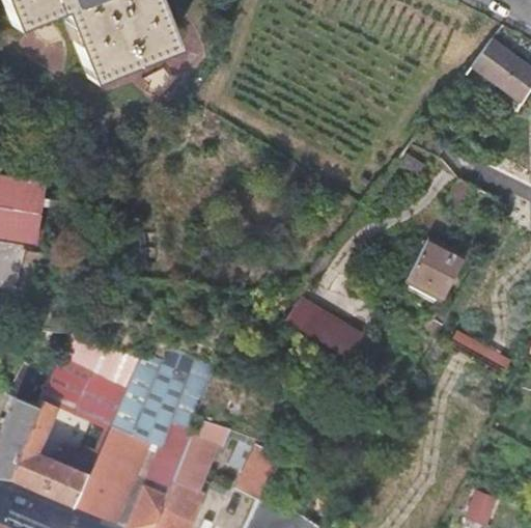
[(174,46),(156,0),(1,0),(11,26),(59,8),(87,80),(174,46)]
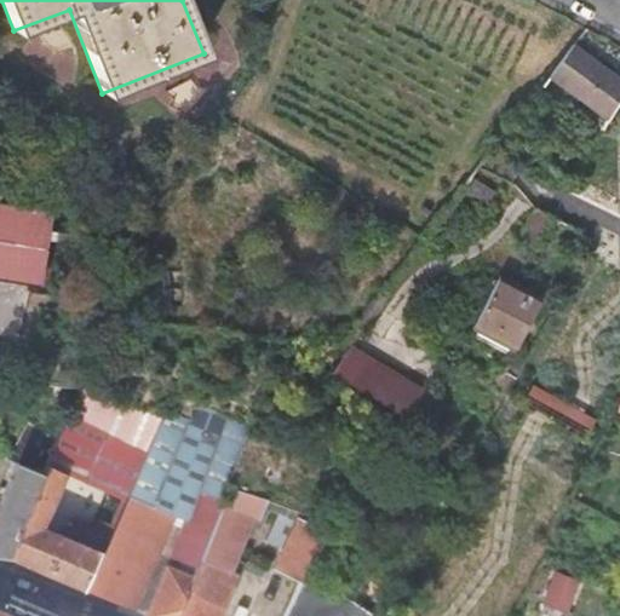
[(619,99),(619,70),(575,47),(550,80),(613,113),(619,99)]
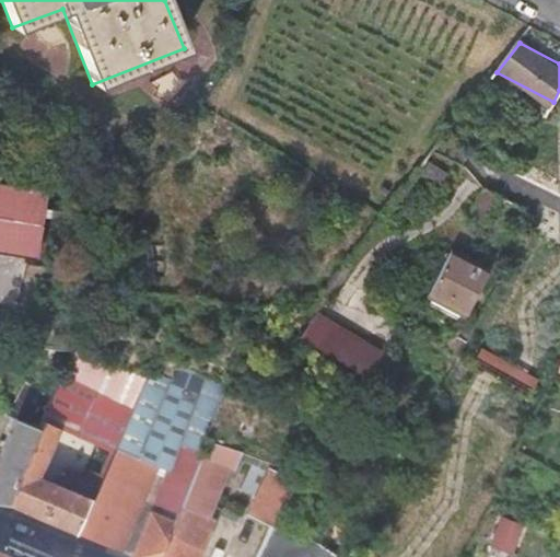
[(0,254),(37,260),(48,196),(0,187),(0,254)]
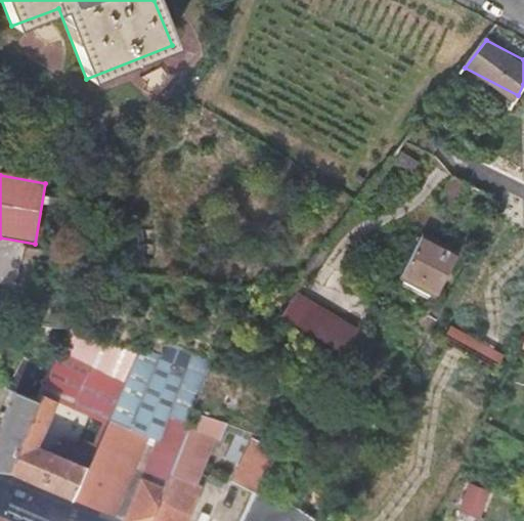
[(468,187),(453,179),(441,203),(455,211),(468,187)]
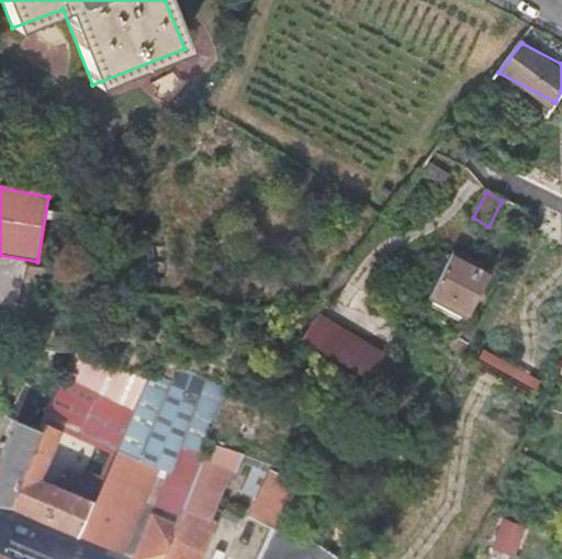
[(493,274),(454,253),(428,300),(467,321),(493,274)]
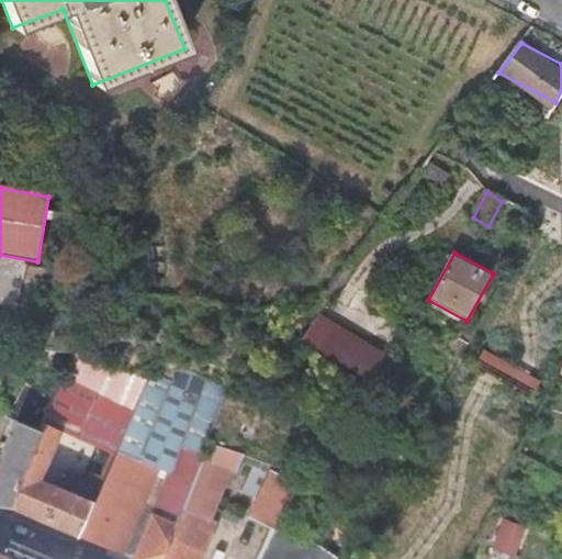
[(395,362),(316,314),(299,342),(377,391),(395,362)]
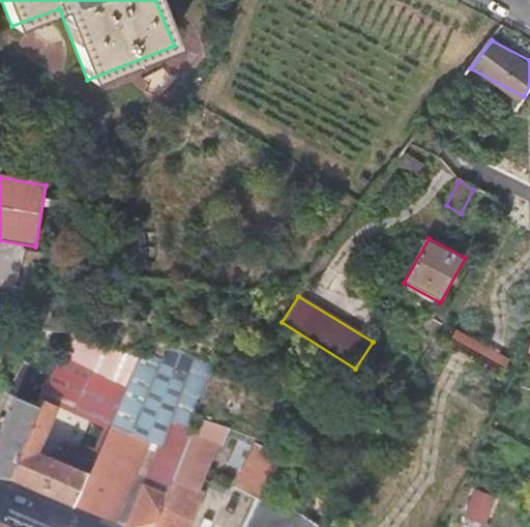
[(187,526),(203,492),(199,490),(217,444),(223,446),(231,429),(204,417),(199,429),(193,427),(231,330),(159,317),(142,355),(111,425),(133,434),(151,442),(162,447),(164,441),(183,449),(170,486),(166,496),(145,488),(144,487),(126,526),(187,526)]
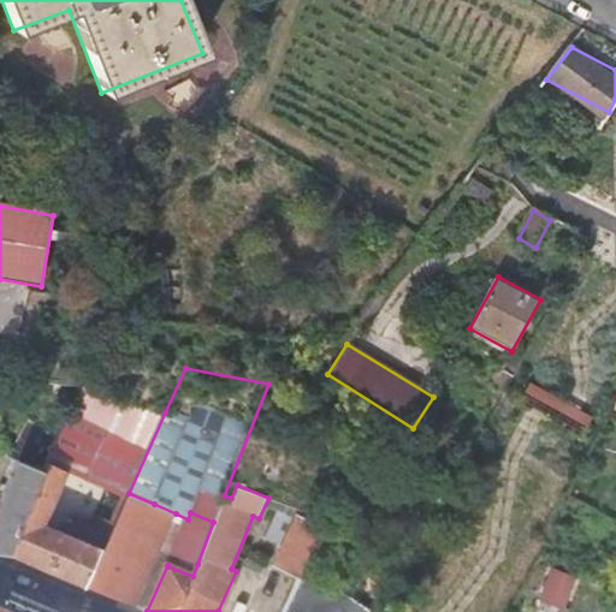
[(111,433),(126,400),(87,384),(63,439),(9,557),(84,589),(126,498),(113,492),(94,536),(99,539),(95,548),(42,527),(66,474),(88,423),(111,433)]
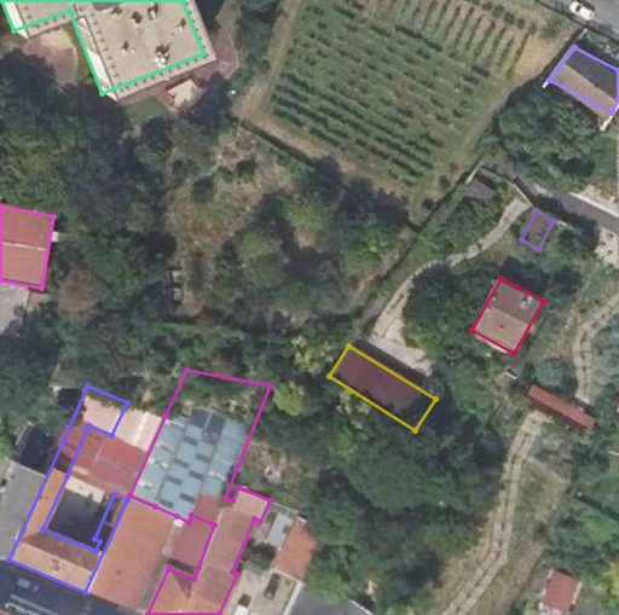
[(578,412),(533,389),(527,401),(541,407),(590,434),(596,421),(578,412)]
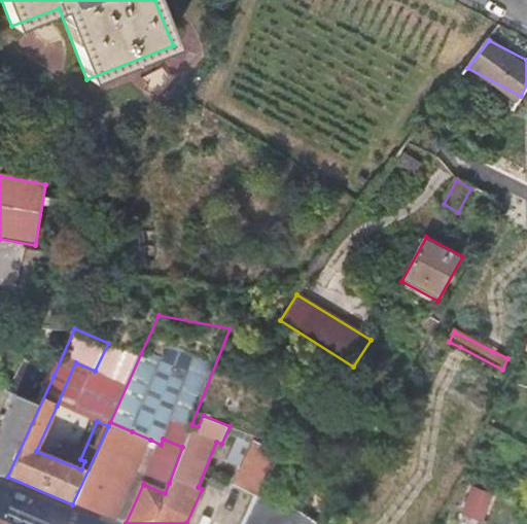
[(110,422),(141,353),(109,340),(108,343),(95,371),(75,362),(57,406),(97,421),(108,426),(110,422)]
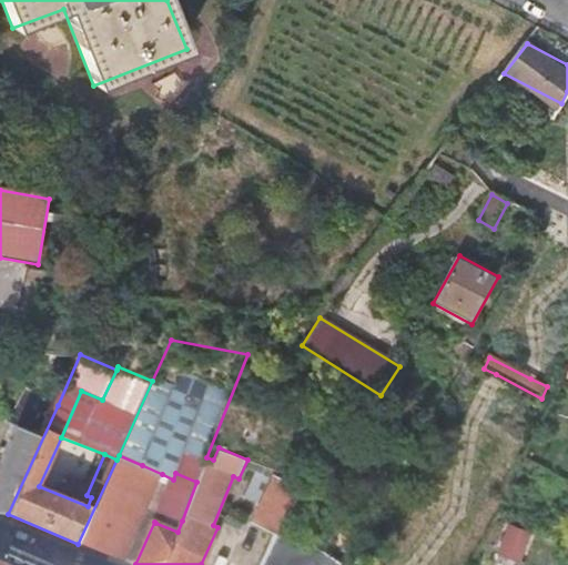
[(0,468),(0,513),(8,514),(58,405),(28,390),(19,409),(8,423),(19,429),(0,468)]
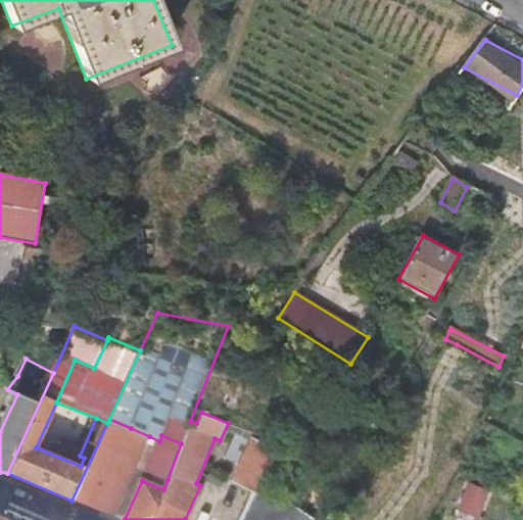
[(131,428),(109,419),(107,423),(72,501),(93,510),(131,428)]
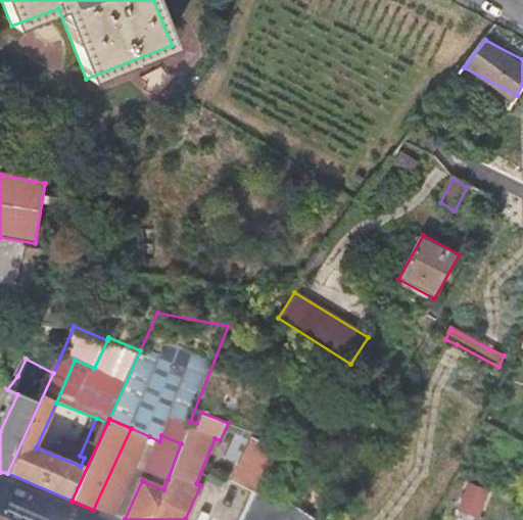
[(93,510),(113,519),(137,467),(149,436),(131,428),(93,510)]
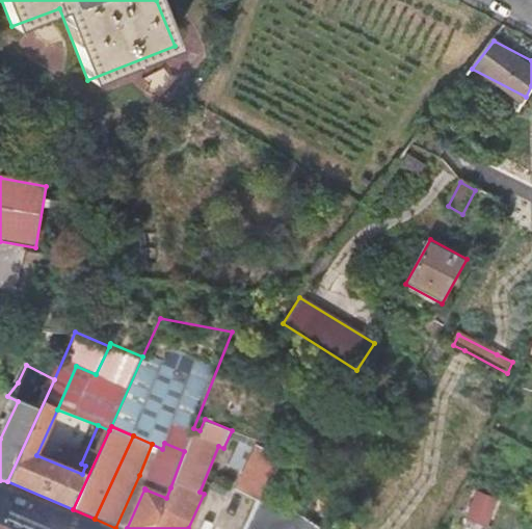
[(164,443),(162,449),(150,479),(170,487),(184,451),(164,443)]
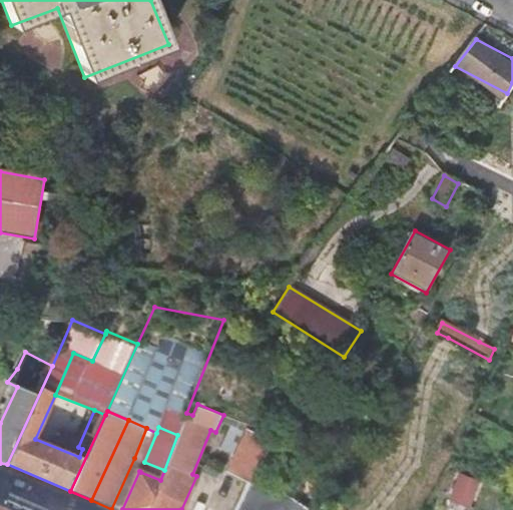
[(156,433),(146,428),(134,458),(144,462),(156,433)]
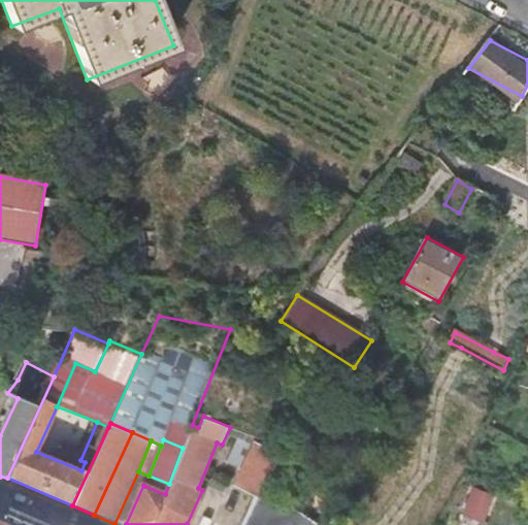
[(237,491),(257,500),(262,490),(277,458),(239,445),(230,465),(245,473),(237,491)]
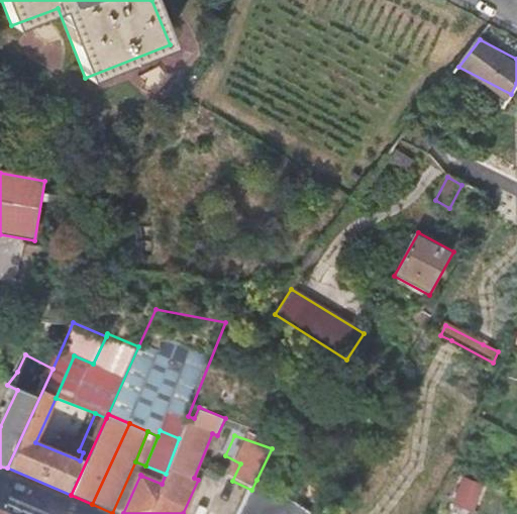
[(112,513),(123,513),(140,475),(141,476),(145,466),(135,461),(112,513)]
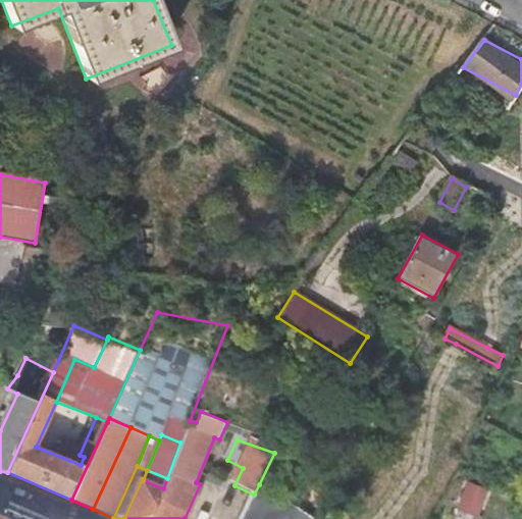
[(147,470),(143,480),(163,488),(167,478),(147,470)]
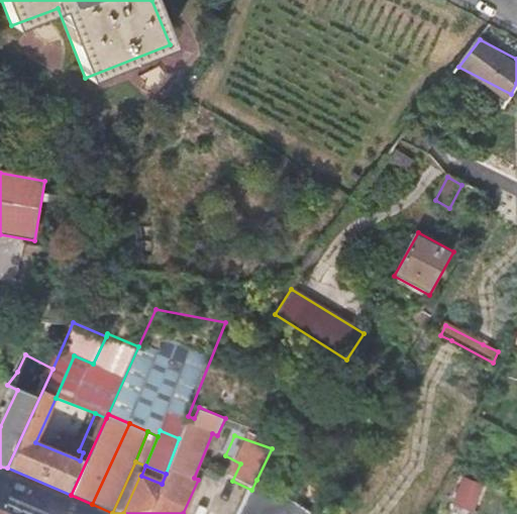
[(251,490),(239,513),(305,513),(256,480),(251,490)]
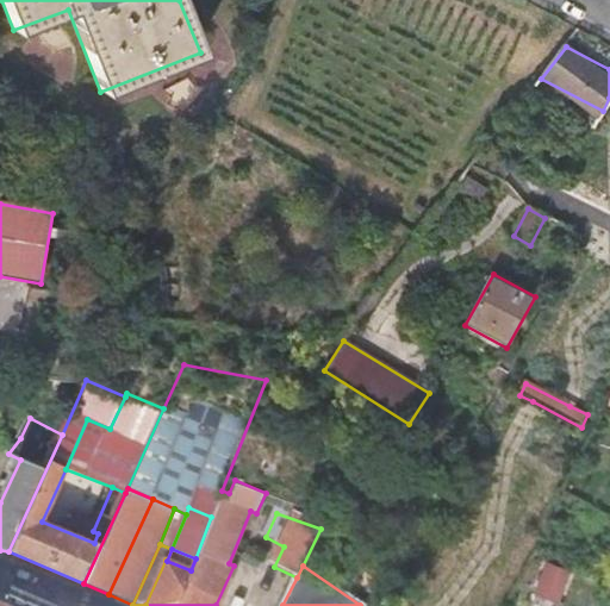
[(568,576),(548,570),(537,603),(546,605),(560,605),(568,576)]
